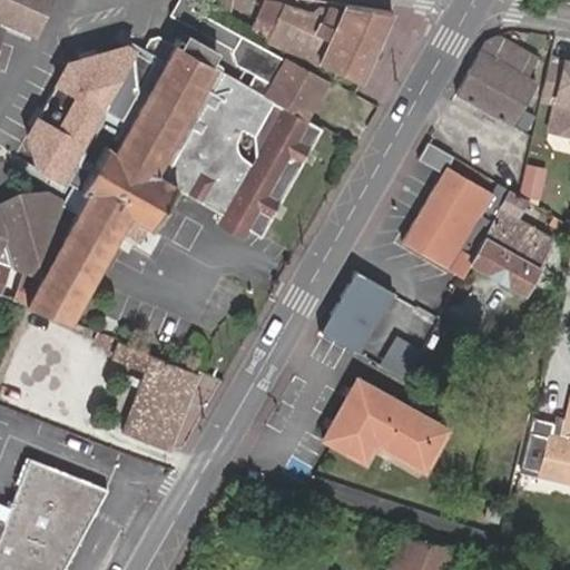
[(0,0),(0,26),(19,36),(26,39),(33,37),(42,20),(39,12),(32,9),(12,0),(0,0)]
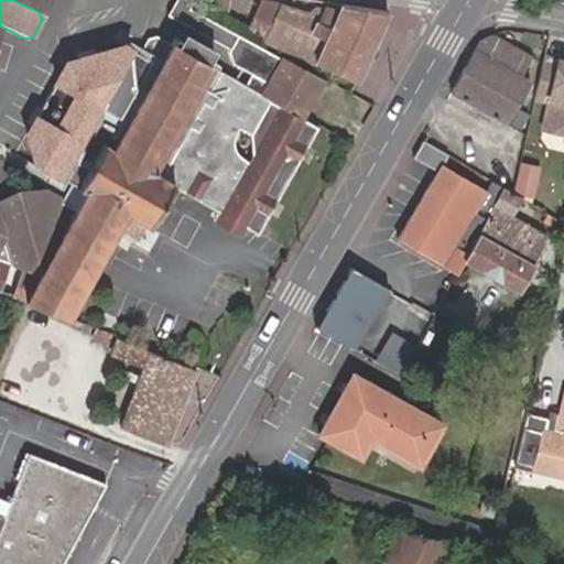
[(12,0),(32,9),(39,12),(44,0),(12,0)]
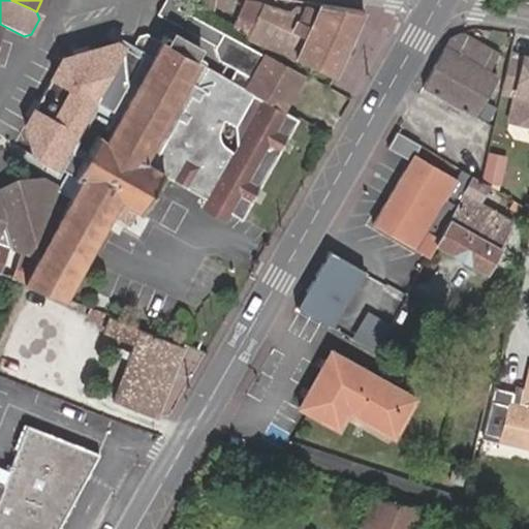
[(215,44),(224,29),(180,5),(170,0),(168,0),(161,14),(215,44)]
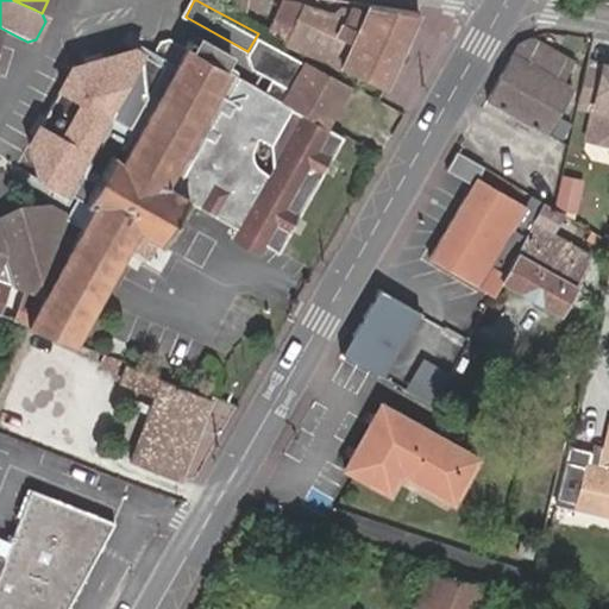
[(365,2),(363,8),(346,4),(337,13),(288,0),(269,33),(385,85),(419,10),(365,2)]
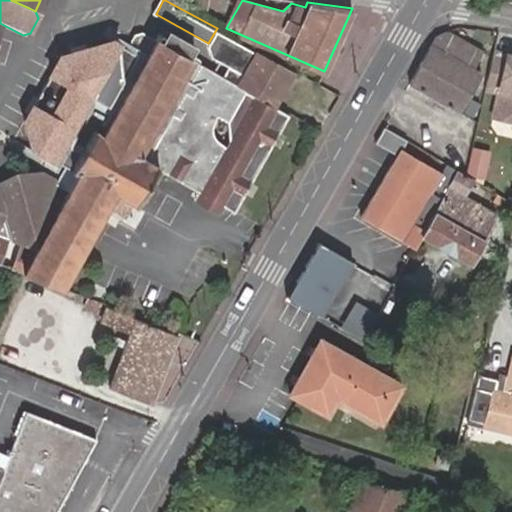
[(25,273),(61,287),(113,193),(135,205),(156,169),(199,193),(221,205),(234,212),(288,114),(238,85),(239,83),(256,49),(217,28),(208,43),(212,55),(228,63),(225,68),(221,75),(193,58),(188,55),(194,44),(166,28),(163,34),(152,28),(147,37),(132,28),(121,32),(114,42),(106,37),(59,54),(23,118),(29,148),(56,162),(77,173),(69,187),(48,176),(40,171),(15,169),(0,181),(0,262),(21,271),(25,273)]
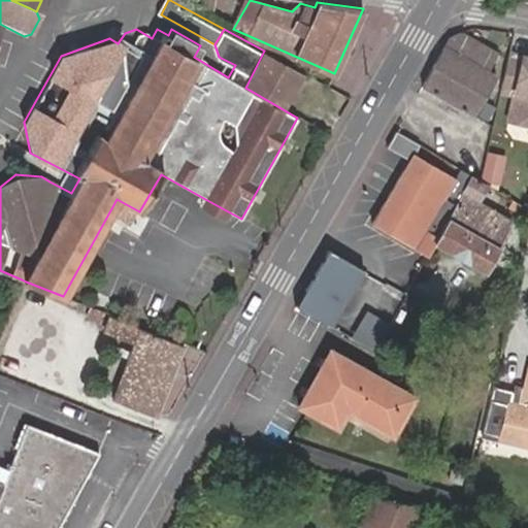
[(449,37),(444,44),(469,57),(472,53),(484,58),(486,55),(493,58),(497,51),(462,31),(449,37)]
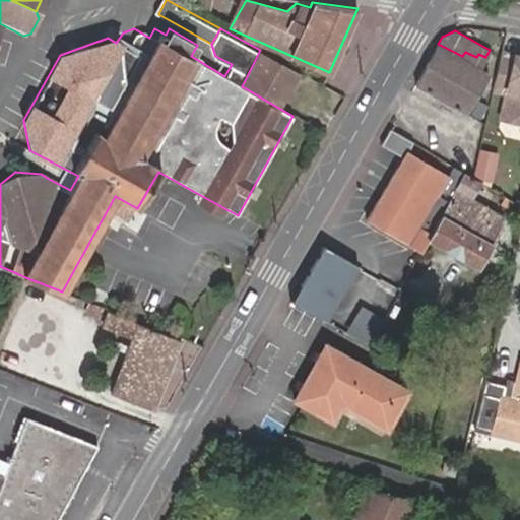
[(438,44),(414,84),(465,113),(490,71),(473,62),(476,57),(465,52),(462,56),(438,44)]
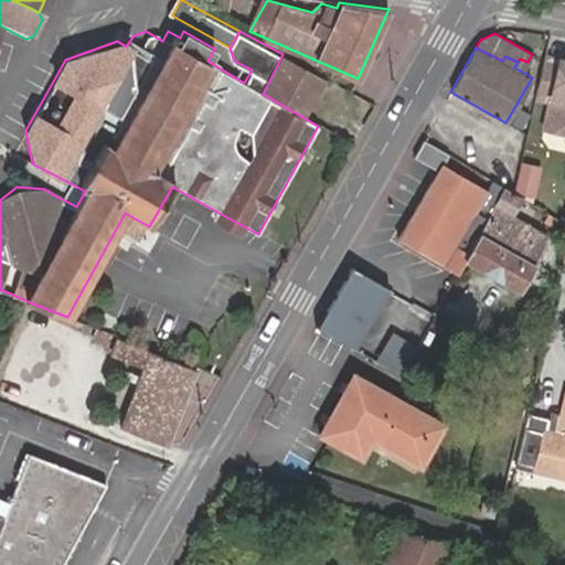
[(327,78),(283,54),(264,92),(305,115),(327,78)]
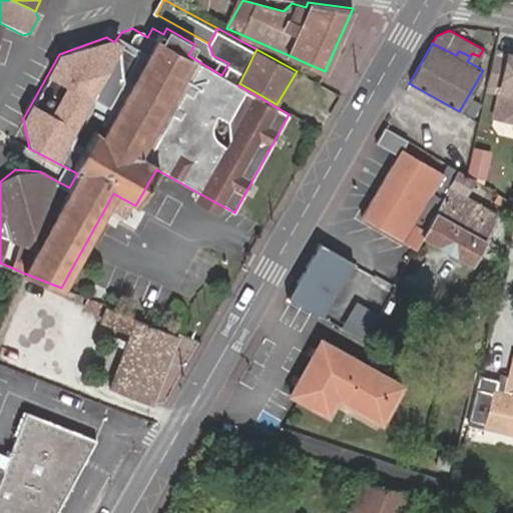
[(509,54),(497,51),(491,75),(487,90),(500,93),(509,54)]
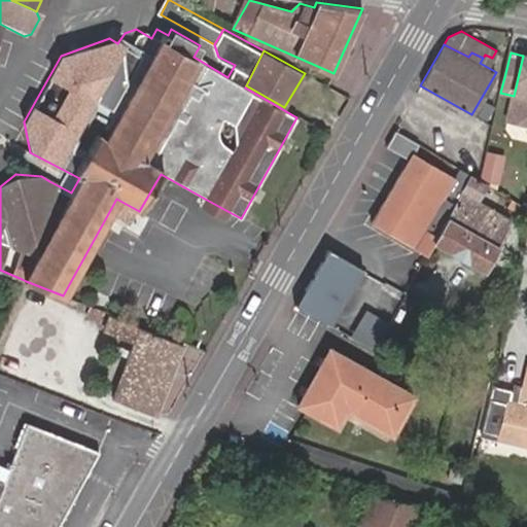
[(508,118),(526,121),(526,56),(523,56),(514,96),(508,118)]
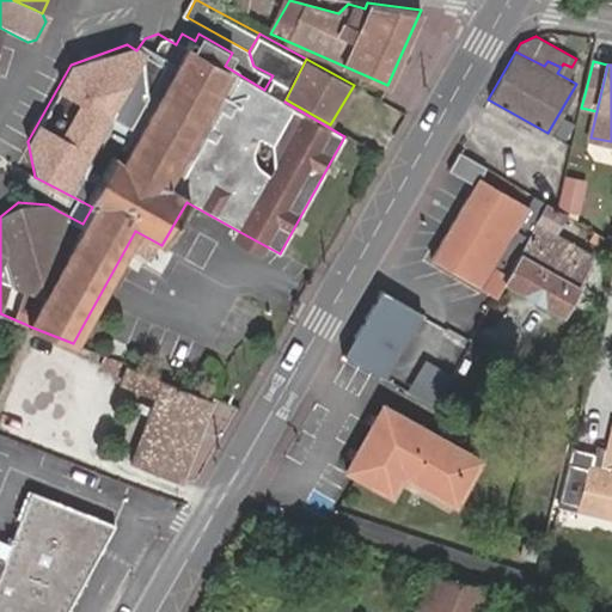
[(611,164),(611,146),(588,141),(583,158),(611,164)]
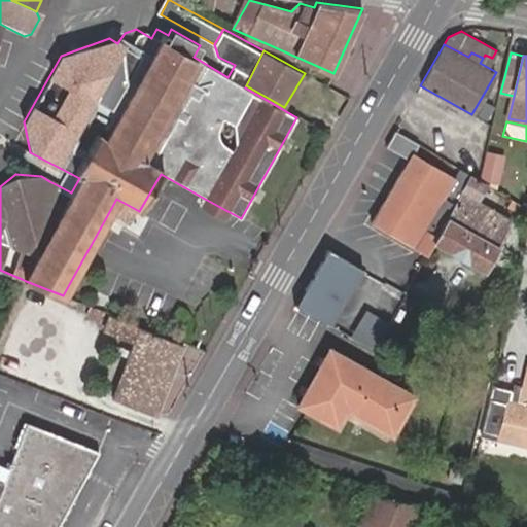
[(371,222),(426,253),(433,242),(466,183),(413,152),(418,143),(395,130),(386,146),(407,157),(371,222)]
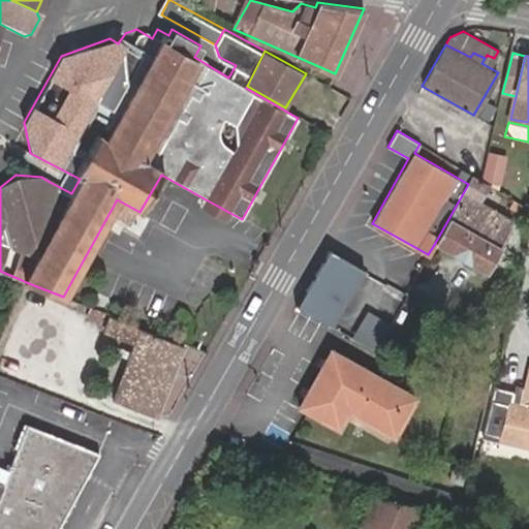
[(502,184),(509,155),(490,150),(483,179),(502,184)]
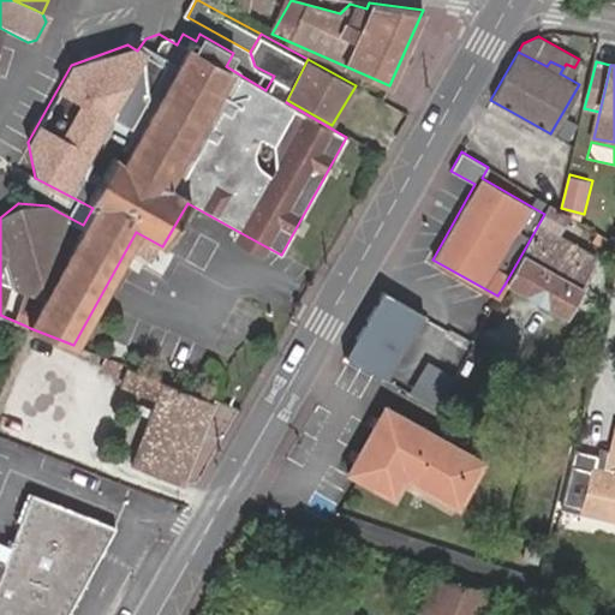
[(67,195),(58,212),(83,225),(93,208),(67,195)]
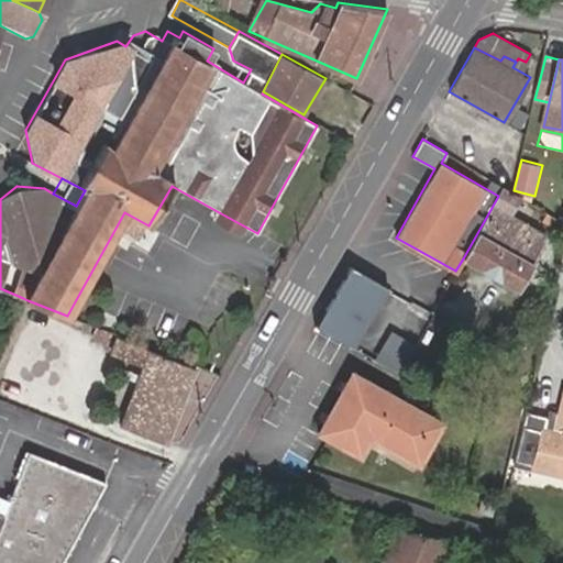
[(498,196),(463,258),(515,287),(538,250),(542,232),(511,214),(519,196),(504,187),(498,196)]
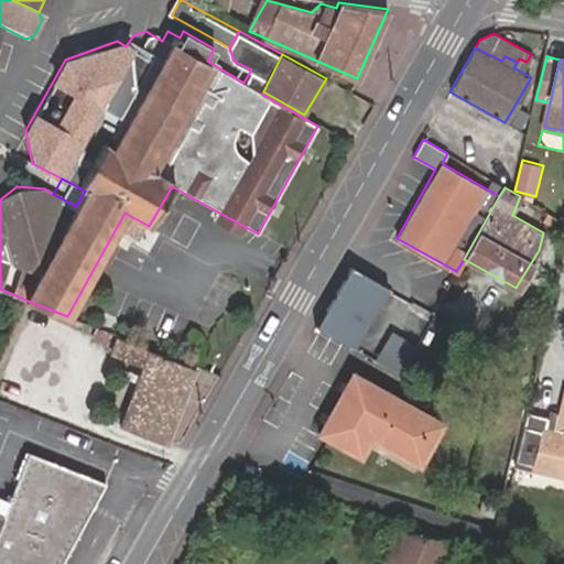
[(238,235),(243,226),(219,213),(214,221),(238,235)]
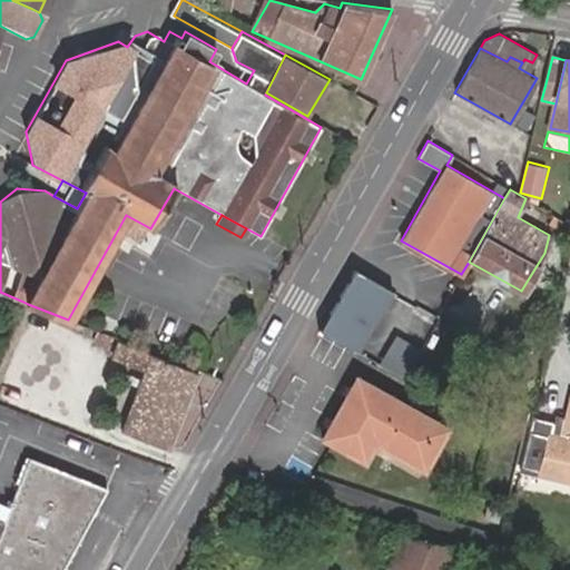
[(357,352),(393,291),(355,267),(320,330),(357,352)]
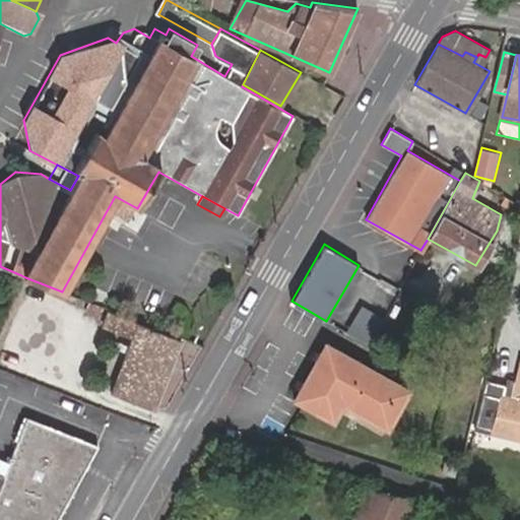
[(370,346),(386,317),(362,304),(345,333),(370,346)]
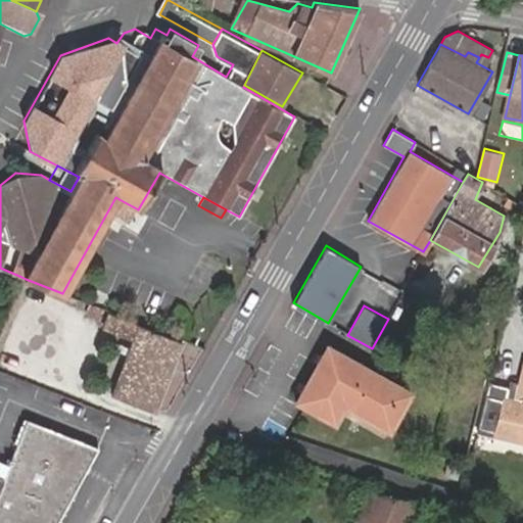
[(155,410),(183,341),(107,312),(104,323),(132,334),(109,392),(155,410)]
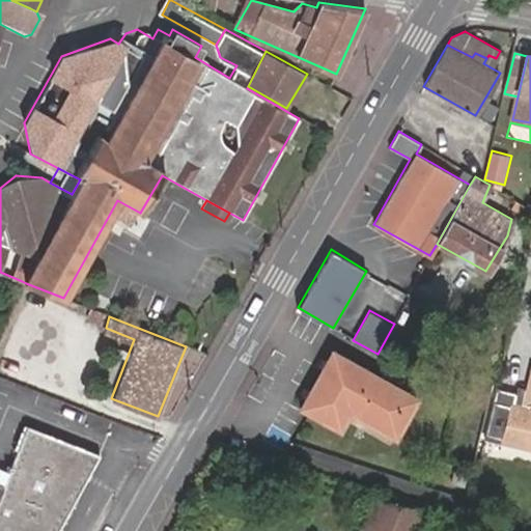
[(302,409),(339,430),(350,414),(394,439),(417,397),(335,351),(330,347),(298,407),(302,409)]
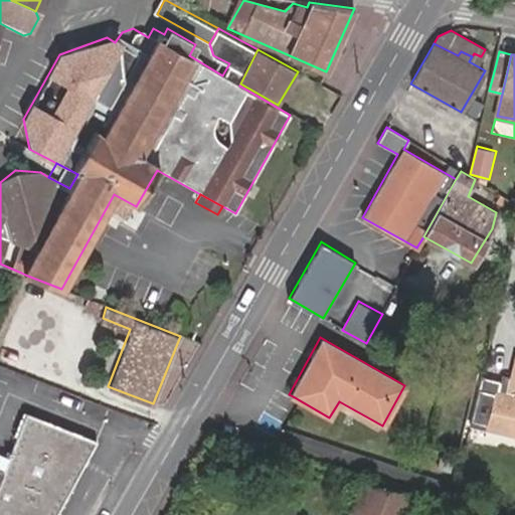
[(514,357),(510,356),(504,379),(514,381),(514,357)]
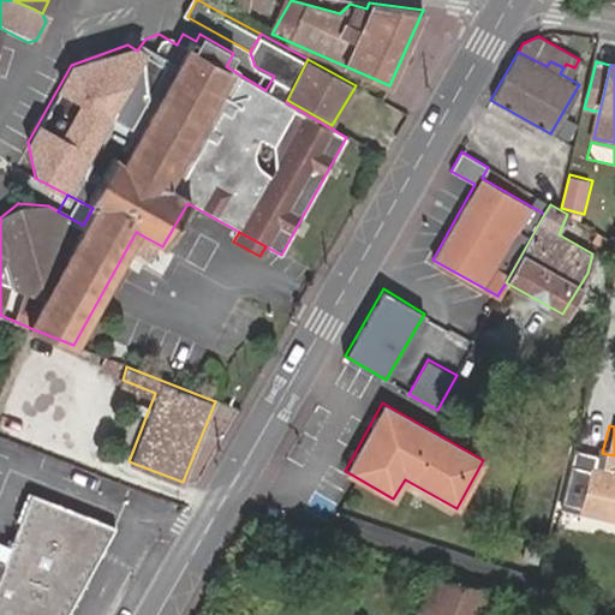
[(592,475),(597,453),(574,448),(561,507),(584,513),(592,475)]
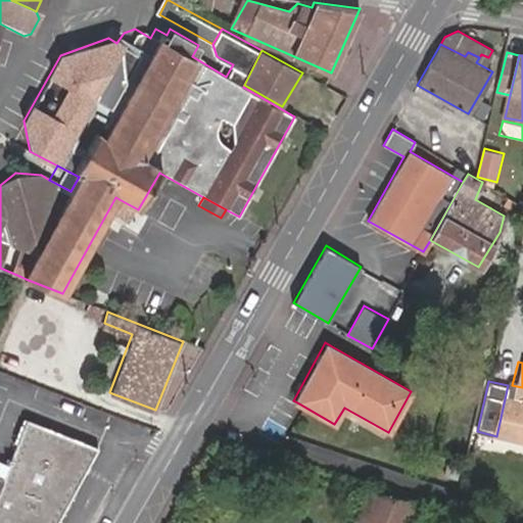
[(522,387),(512,385),(508,385),(504,403),(496,436),(516,440),(517,433),(522,434),(522,387)]
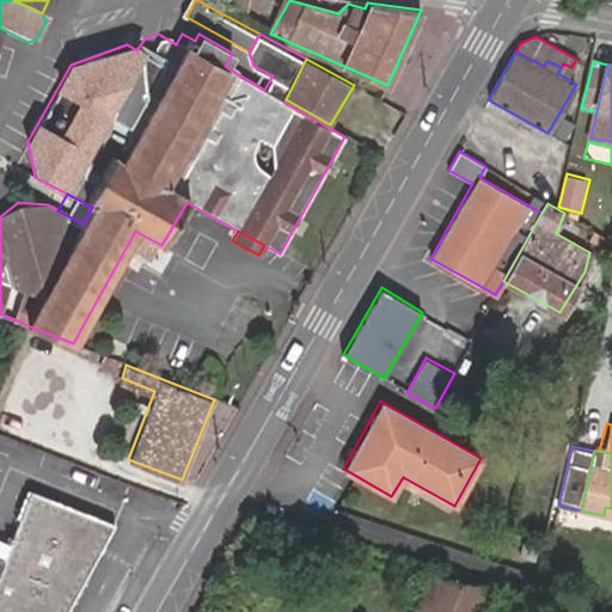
[(0,611),(77,611),(111,520),(31,493),(10,542),(0,537),(0,611)]
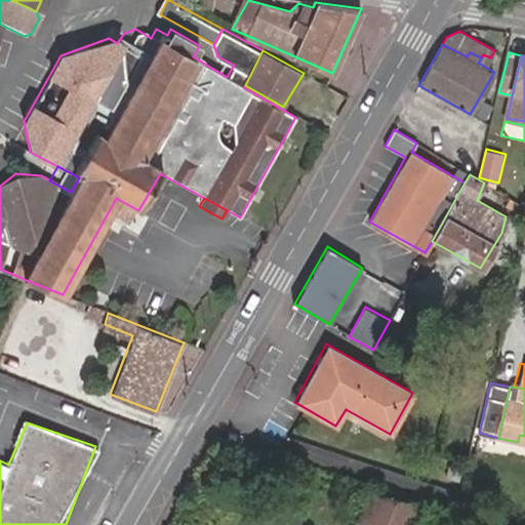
[(412,524),(421,501),(366,490),(354,524),(412,524)]
